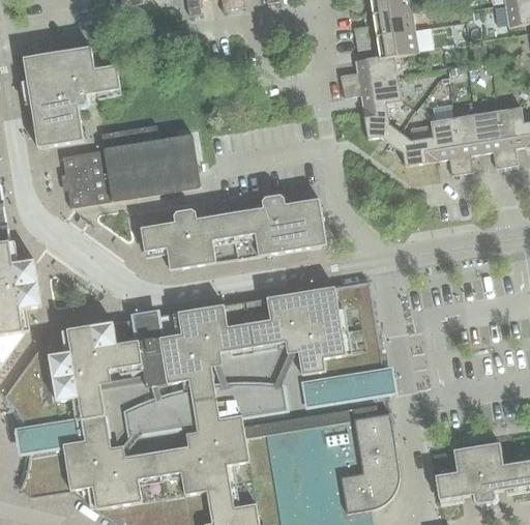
[(185,0),(188,13),(200,11),(199,0),(185,0)]
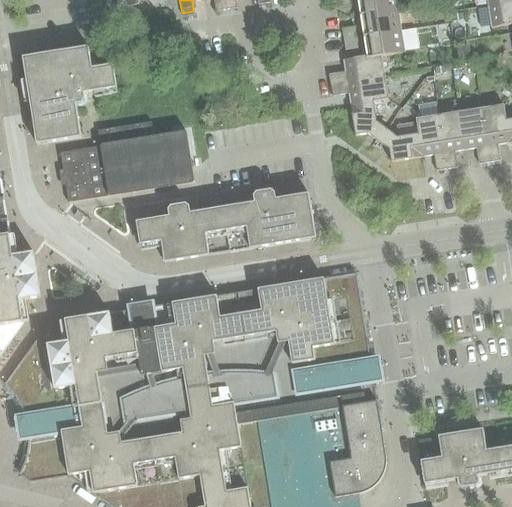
[(225,6),(224,0),(213,0),(214,8),(225,6)]
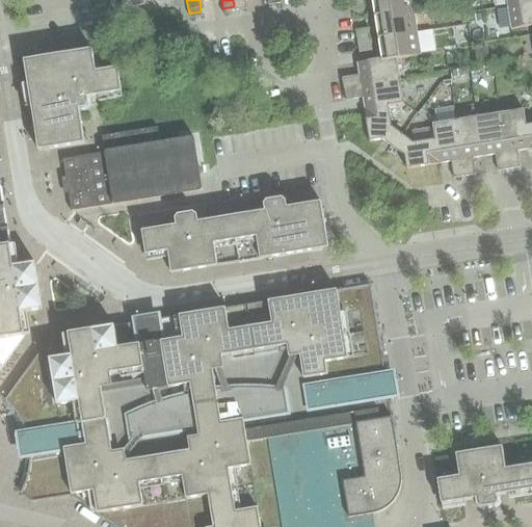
[(371,0),(373,11),(413,5),(411,0),(371,0)]
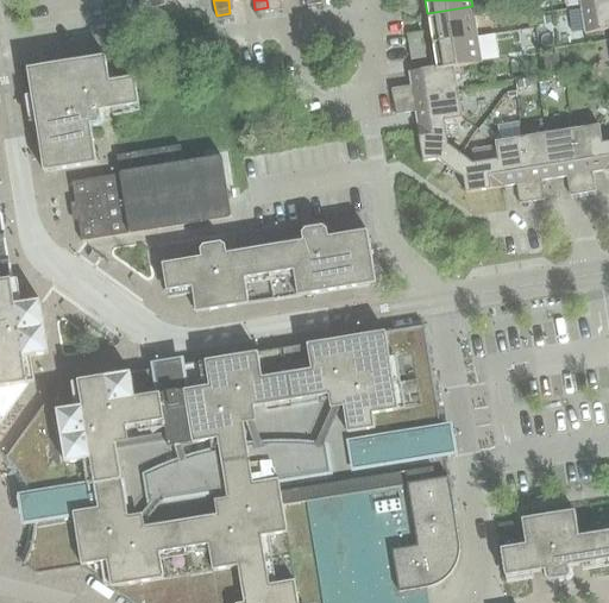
[(590,0),(578,2),(583,29),(608,24),(608,0),(590,0)]
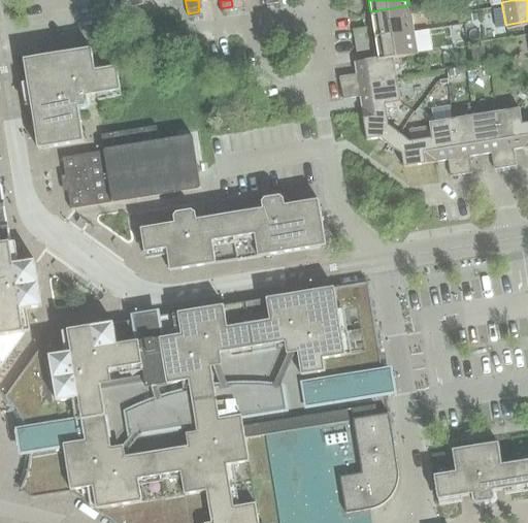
[(414,28),(409,5),(370,11),(373,34),(414,28)]
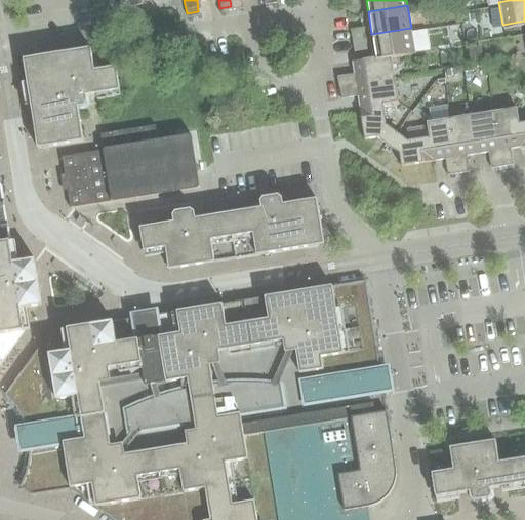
[(473,9),(462,11),(463,18),(474,16),(473,9)]
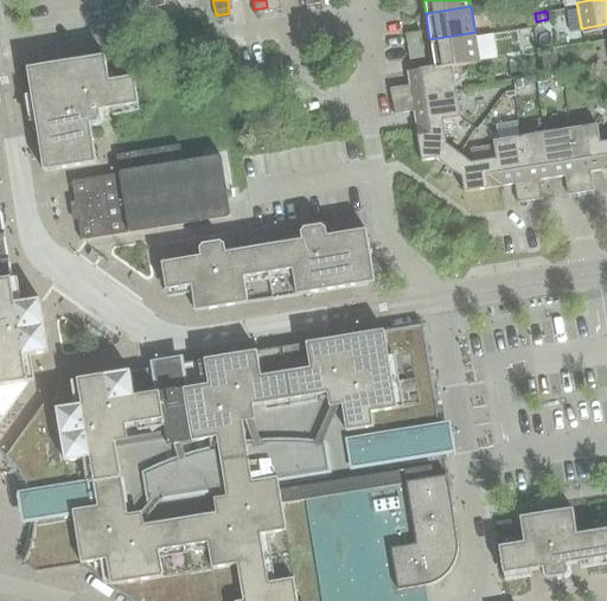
[(404,30),(407,43),(420,40),(419,27),(404,30)]
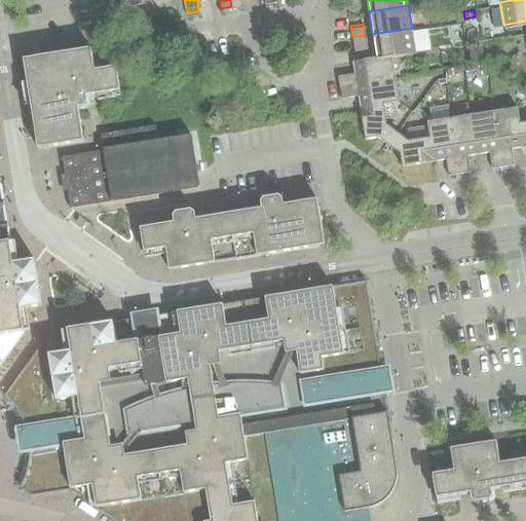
[(372,34),(375,54),(376,56),(390,53),(390,54),(415,50),(412,28),(372,34)]
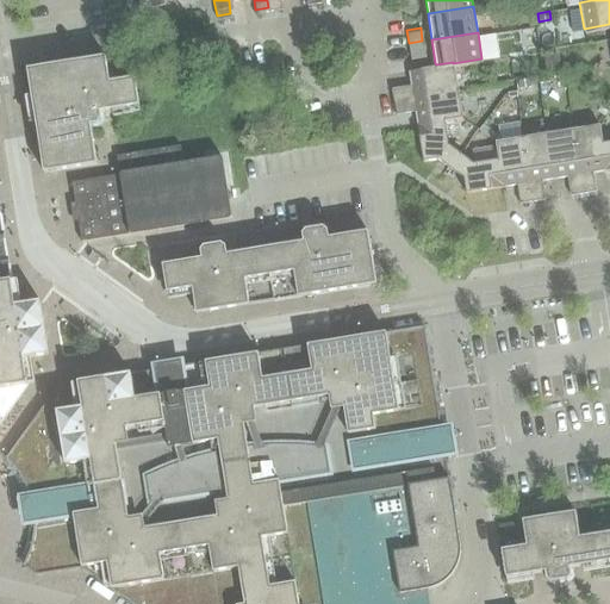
[(409,43),(410,55),(424,54),(422,41),(409,43)]
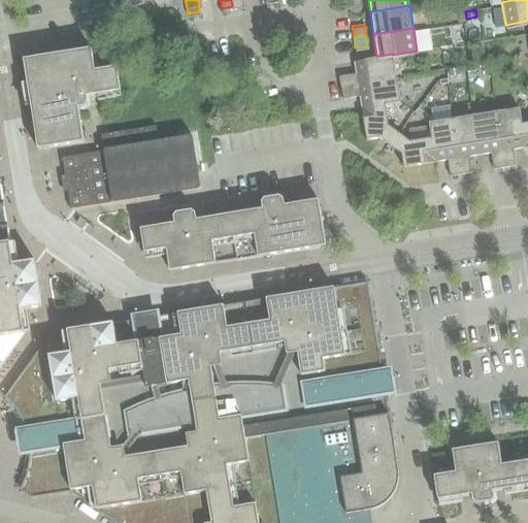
[(483,42),(473,43),(474,54),(484,54),(483,42)]
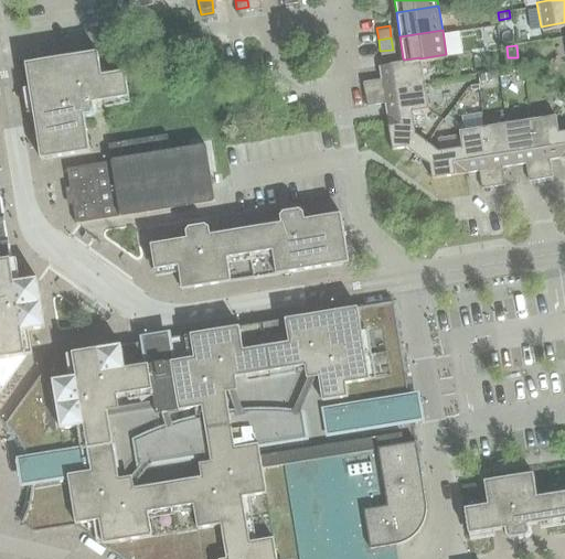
[(97,49),(24,60),(29,84),(100,72),(97,49)]
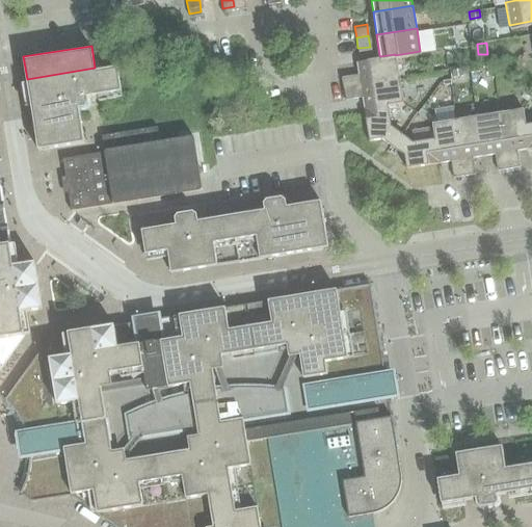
[(398,76),(395,55),(395,54),(380,56),(379,55),(355,59),(357,72),(341,74),(343,85),(398,76)]
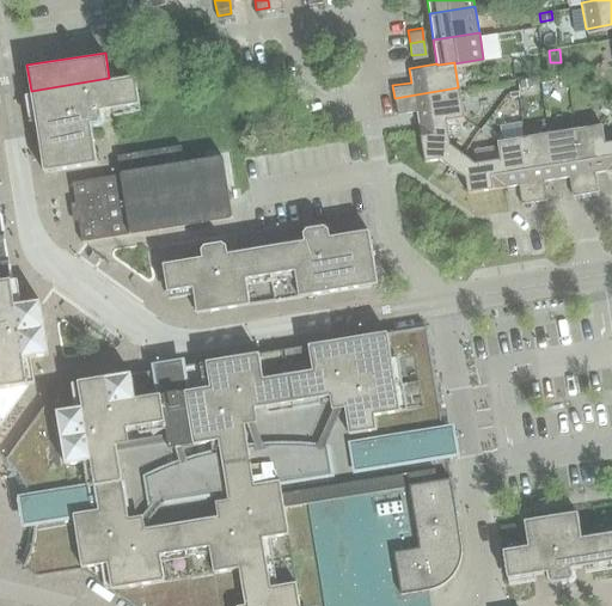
[(135,74),(109,78),(31,91),(43,169),(97,160),(91,121),(98,120),(102,116),(102,108),(115,105),(140,102),(135,74)]
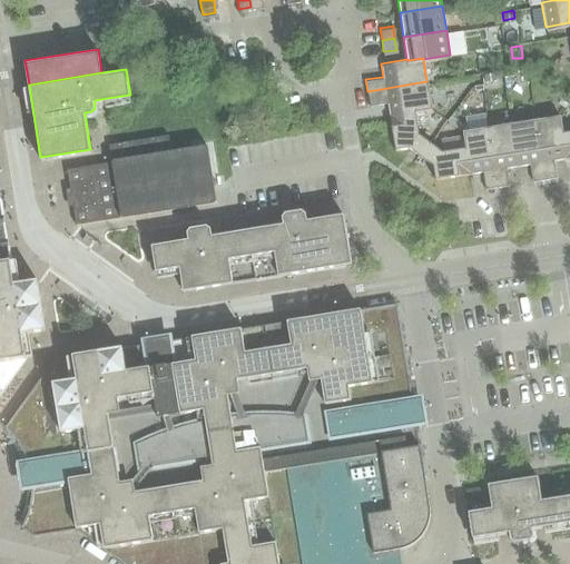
[(504,78),(513,77),(513,69),(503,69),(504,78)]
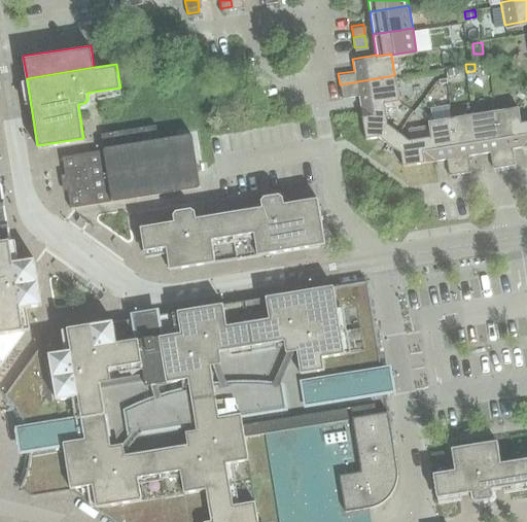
[(359,104),(383,101),(398,98),(394,75),(340,84),(342,96),(358,93),(359,104)]
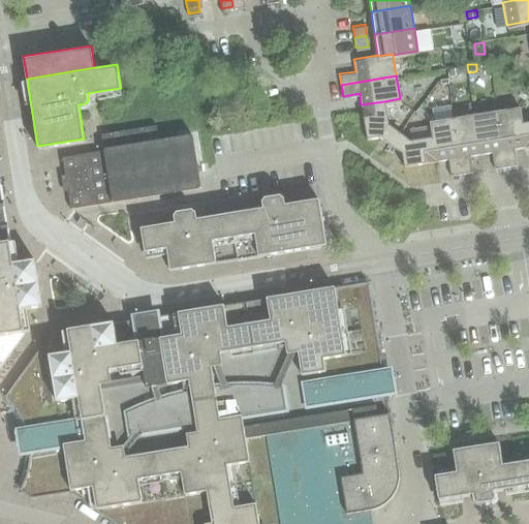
[(518,92),(524,97),(528,91),(522,86),(518,92)]
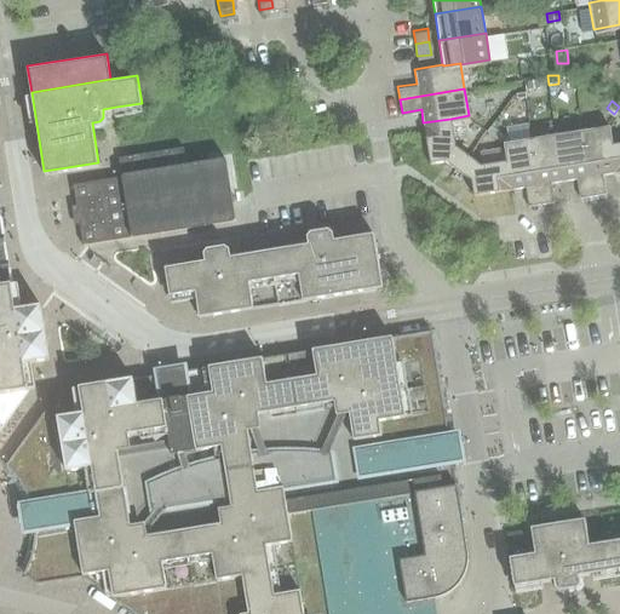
[(454,143),(451,119),(423,122),(429,161),(445,158),(457,167),(468,153),(454,143)]
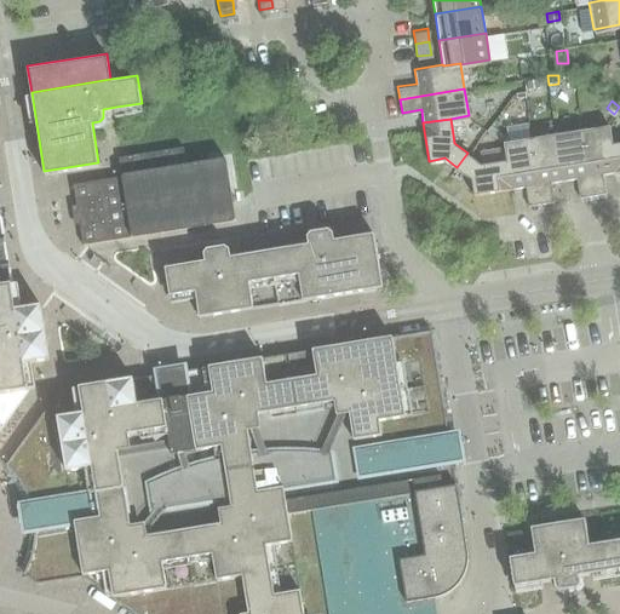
[(602,172),(616,170),(612,141),(609,122),(581,127),(592,193),(606,190),(602,172)]
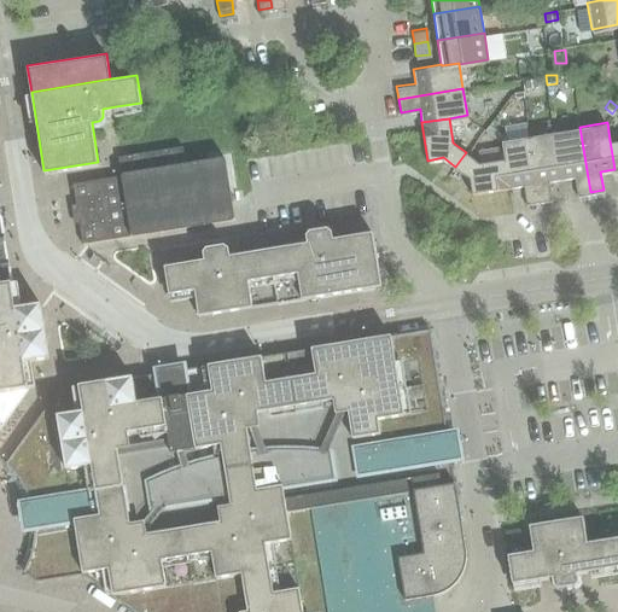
[(577,194),(590,192),(579,127),(554,130),(561,178),(575,175),(577,194)]
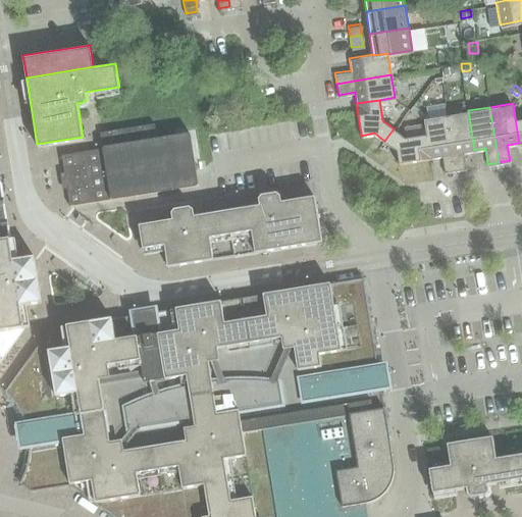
[(463,151),(474,150),(468,110),(446,114),(455,169),(466,167),(463,151)]
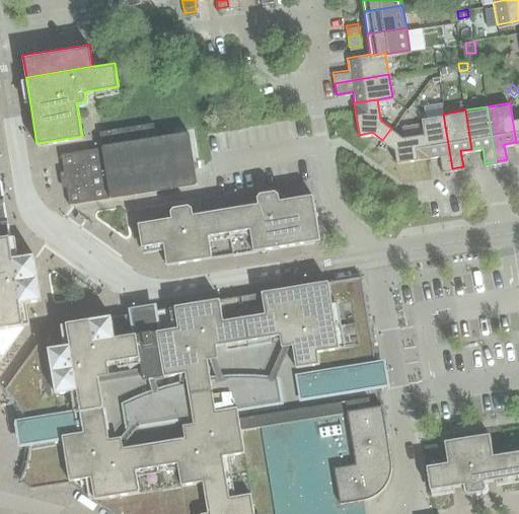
[(442,170),(452,168),(443,114),(421,117),(423,132),(427,156),(439,154),(442,170)]
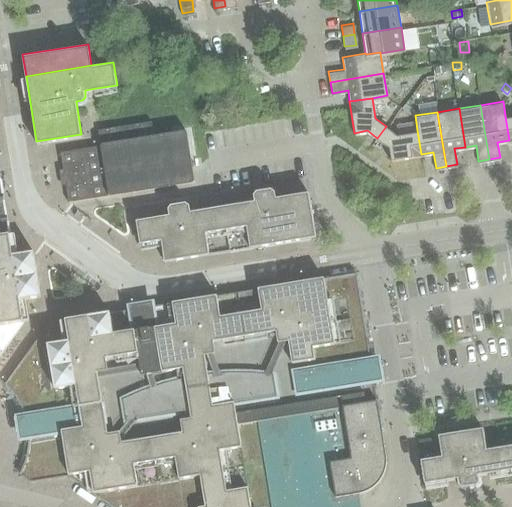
[(67,199),(194,179),(186,129),(154,134),(151,118),(101,126),(97,127),(100,143),(59,149),(67,199)]
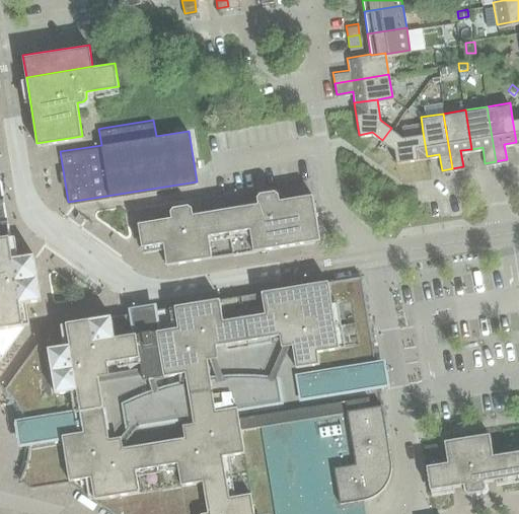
[(395,161),(427,156),(423,132),(402,136),(391,128),(382,140),(393,148),(395,161)]
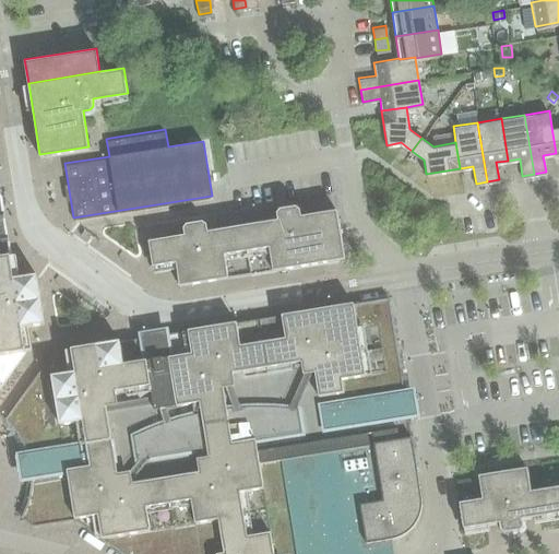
[(0,382),(25,349),(21,326),(45,321),(37,273),(13,277),(0,193),(0,382)]
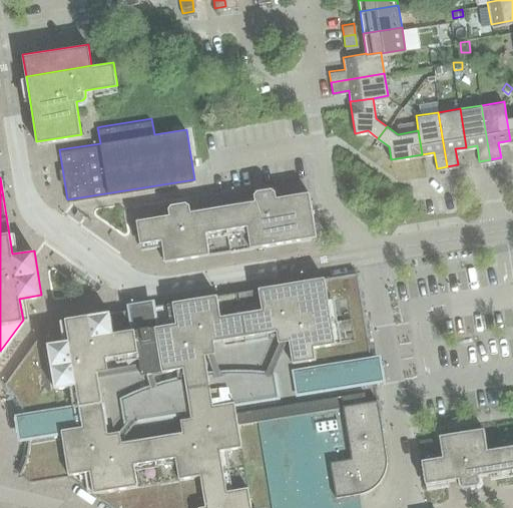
[(229,249),(317,235),(309,191),(276,196),(275,190),(272,187),(257,189),(253,193),(254,200),(221,205),(229,249)]
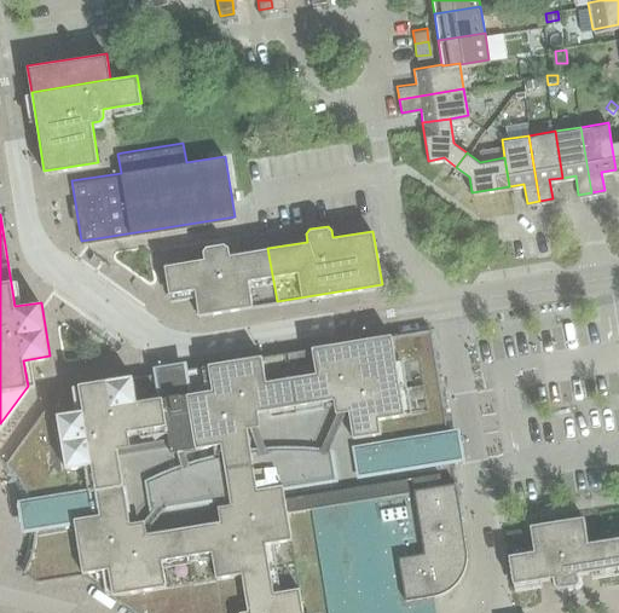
[(198,314),(277,301),(267,248),(230,254),(229,247),(224,243),(207,246),(203,250),(204,258),(165,265),(169,293),(195,289),(198,314)]
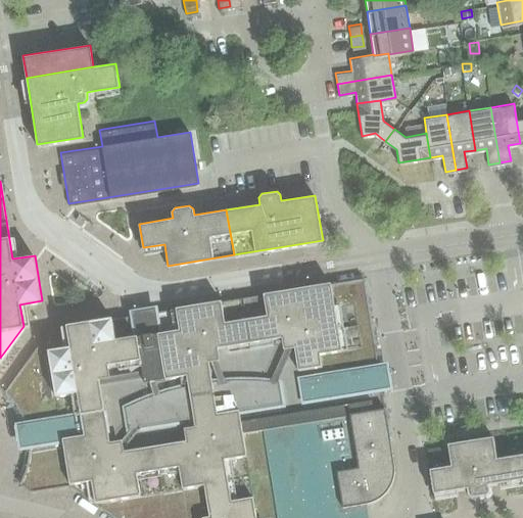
[(6,387),(5,389),(12,395),(19,404),(24,413),(26,423),(27,423),(29,432),(30,442),(29,451),(28,459),(25,468),(19,481),(31,489),(70,483),(103,507),(119,517),(369,517),(367,507),(375,504),(382,499),(387,492),(392,484),(393,473),(393,463),(393,461),(392,461),(391,454),(392,453),(391,451),(390,451),(387,431),(388,431),(388,429),(387,429),(384,410),(385,410),(384,407),(383,407),(381,391),(380,388),(381,388),(381,386),(381,385),(380,385),(378,375),(377,366),(378,366),(378,365),(377,363),(376,363),(373,344),(374,344),(374,341),(373,341),(371,330),(370,322),(371,322),(371,320),(369,320),(366,300),(367,300),(367,297),(366,298),(363,280),(364,280),(364,277),(361,277),(361,278),(352,279),(352,278),(349,279),(350,279),(333,282),(332,281),(331,282),(321,283),(321,284),(317,285),(316,284),(278,290),(279,291),(274,292),(274,291),(255,294),(250,295),(250,294),(234,297),(234,298),(228,299),(228,298),(211,301),(206,302),(206,301),(191,304),(191,305),(186,305),(169,308),(169,309),(163,310),(163,309),(154,311),(154,310),(153,310),(153,312),(135,315),(135,313),(133,314),(134,314),(103,319),(98,320),(97,320),(90,322),(90,321),(88,321),(88,322),(84,323),(84,322),(78,323),(78,324),(73,324),(66,325),(52,327),(49,327),(48,329),(49,330),(42,340),(41,339),(39,341),(40,342),(31,356),(30,356),(28,358),(29,359),(18,372),(17,371),(16,373),(17,374),(7,388),(6,387)]
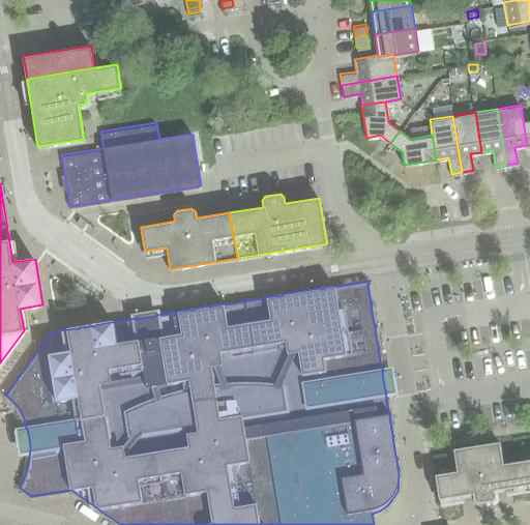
[(495,490),(527,484),(524,460),(503,463),(499,441),(453,448),(457,471),(435,474),(439,498),(473,493),(474,499),(478,502),(493,500),(496,496),(495,490)]
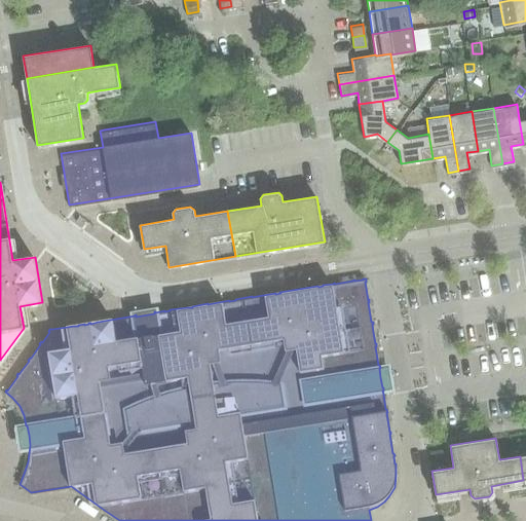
[(429,449),(431,460),(443,458),(441,447),(429,449)]
